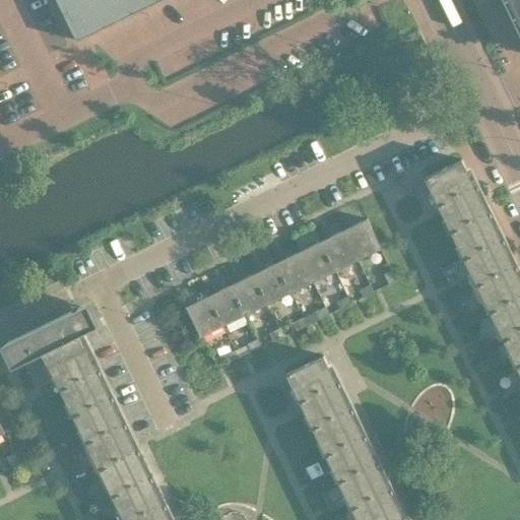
[(61,0),(77,31),(73,34),(77,42),(84,38),(83,35),(152,0),(61,0)]
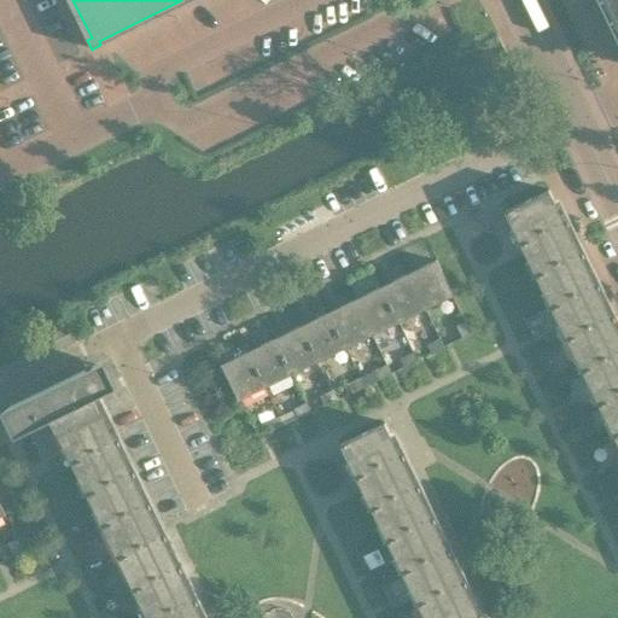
[(617,0),(596,0),(608,23),(617,44),(617,0)]
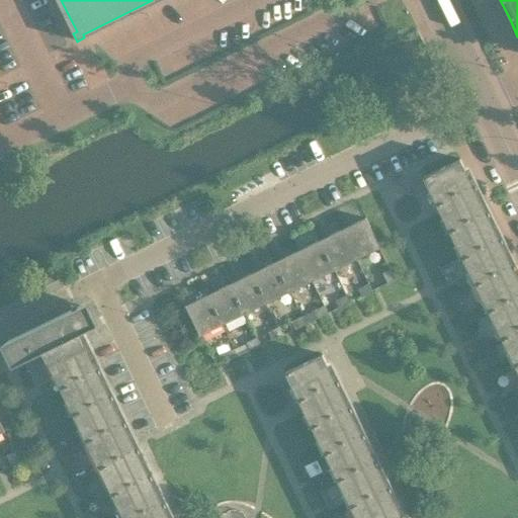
[(423,177),(517,371),(517,278),(459,159),(423,177)]
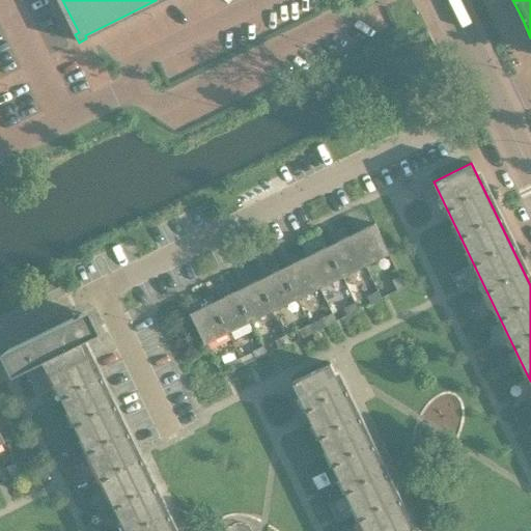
[(374,224),(351,235),(365,266),(389,254),(374,224)]
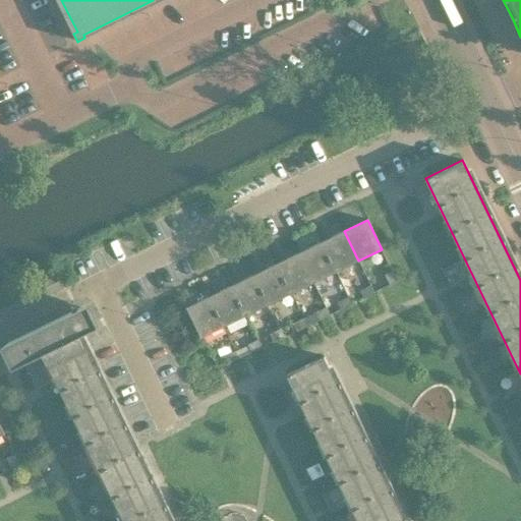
[(358,261),(344,231),(322,242),(336,272),(358,261)]
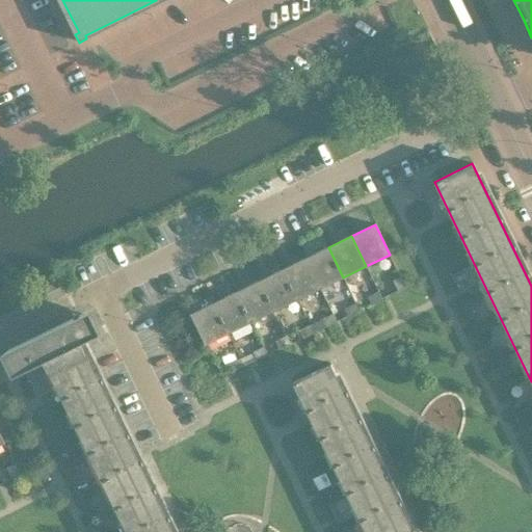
[(328,247),(306,259),(320,289),(343,277),(328,247)]
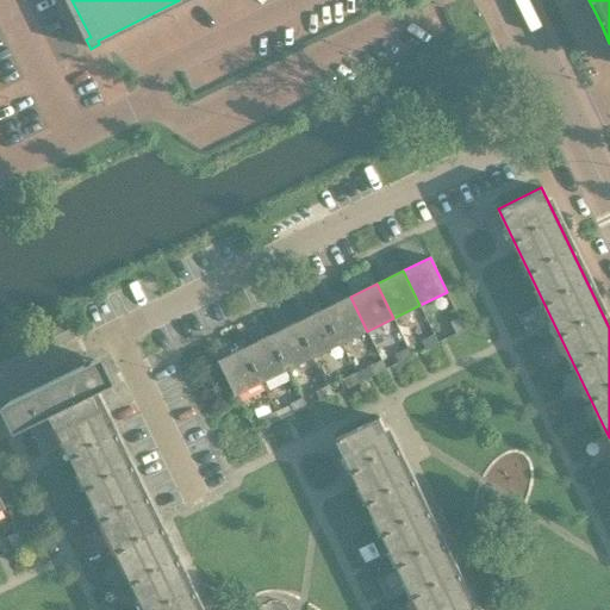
[(367,331),(350,297),(324,309),(341,343),(367,331)]
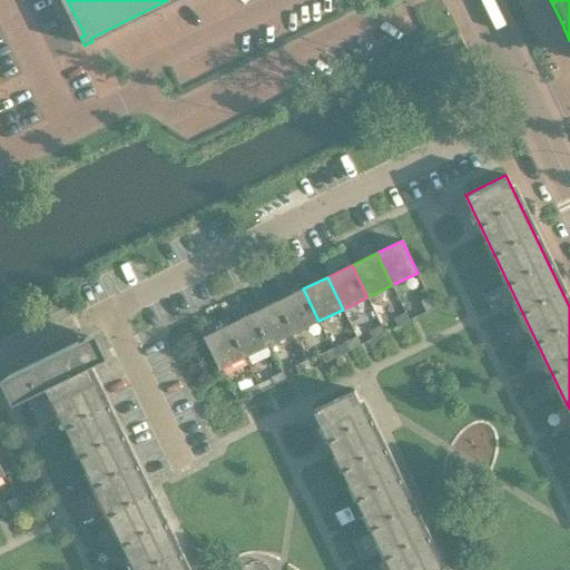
[(303,288),(278,301),(294,333),(318,321),(303,288)]
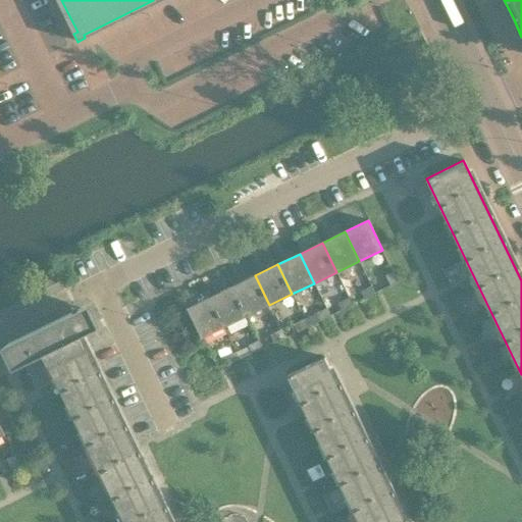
[(385,275),(390,286),(398,283),(393,272),(385,275)]
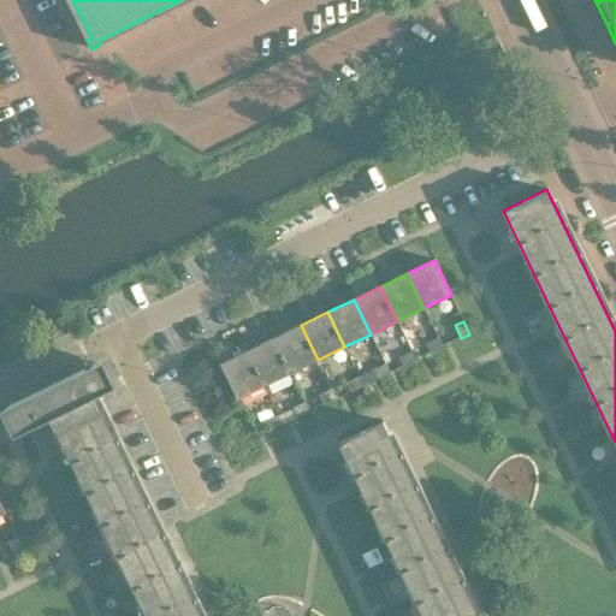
[(318,360),(301,325),(274,338),(291,373),(318,360)]
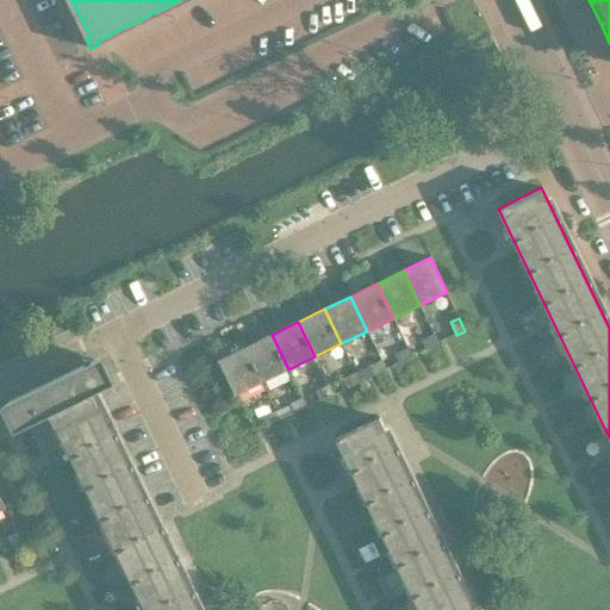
[(272,335),(246,348),(262,383),(288,369),(272,335)]
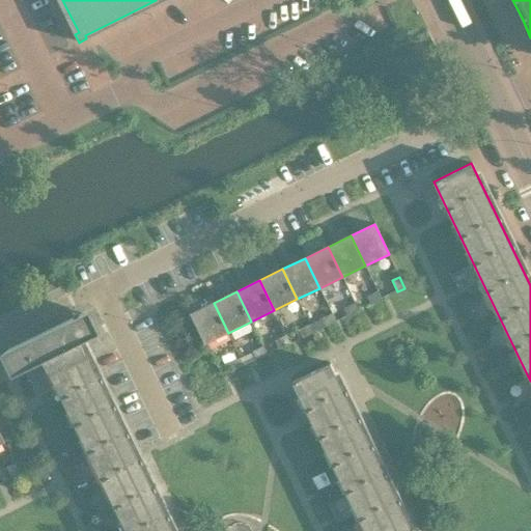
[(367,297),(370,305),(381,300),(378,292),(367,297)]
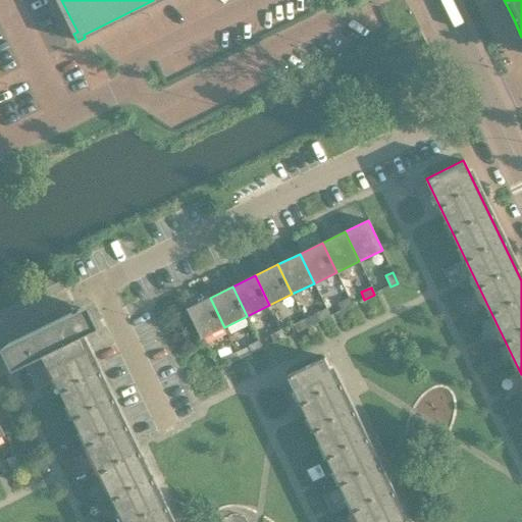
[(224,327),(210,298),(187,309),(201,338),(224,327)]
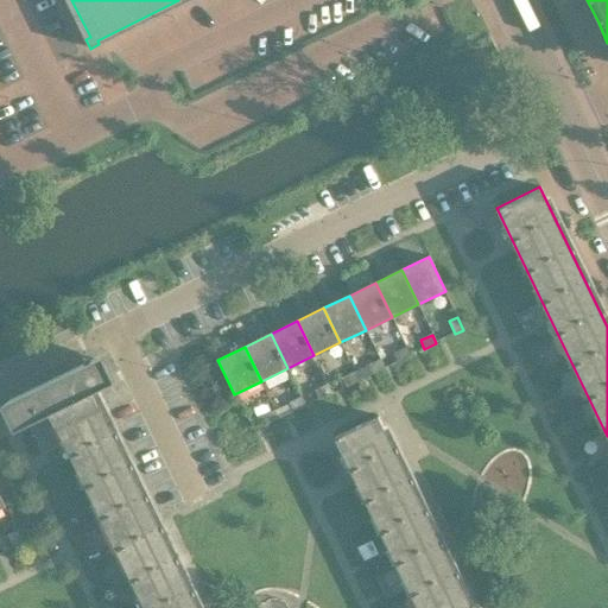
[(411,355),(406,347),(393,353),(398,361),(411,355)]
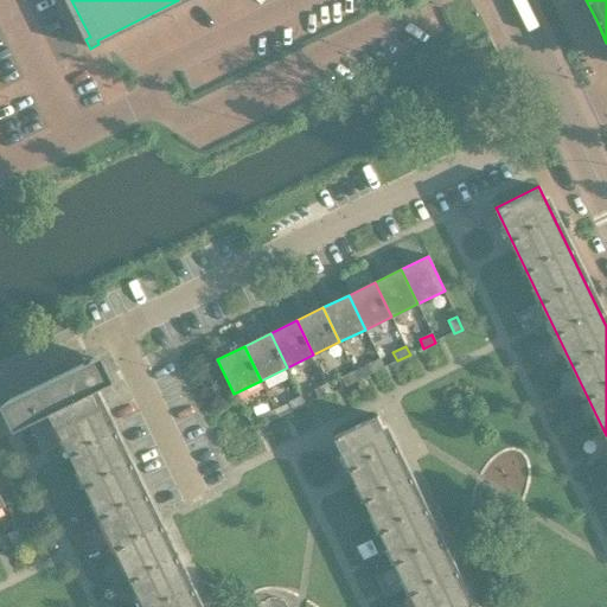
[(64,440),(145,606),(198,606),(98,401),(97,402),(93,391),(109,383),(96,357),(8,400),(10,402),(2,406),(13,428),(20,425),(21,426),(27,423),(43,453),(58,446),(57,443),(64,440)]
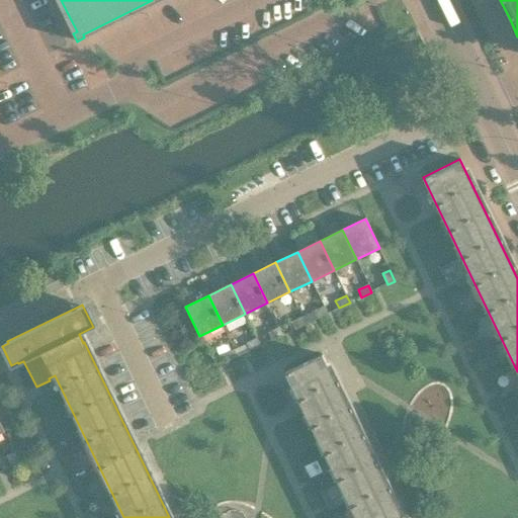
[(314,312),(317,319),(317,320),(328,314),(324,307),(314,312)]
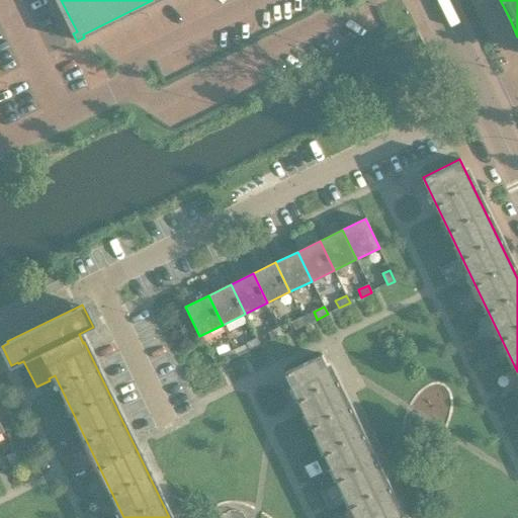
[(301,317),(290,322),(293,330),(306,324),(301,317)]
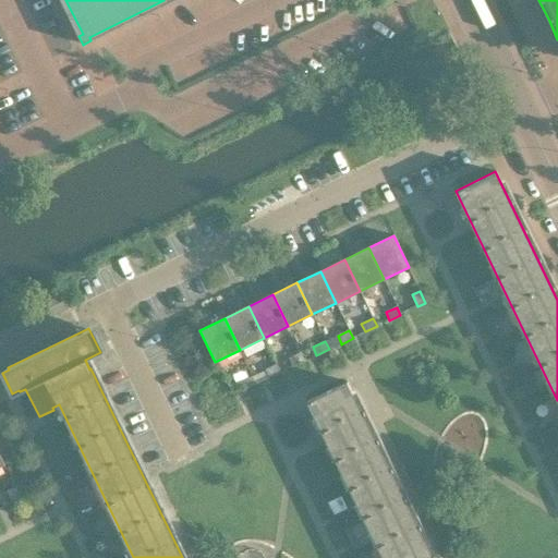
[(289,359),(293,366),(304,361),(301,353),(289,359)]
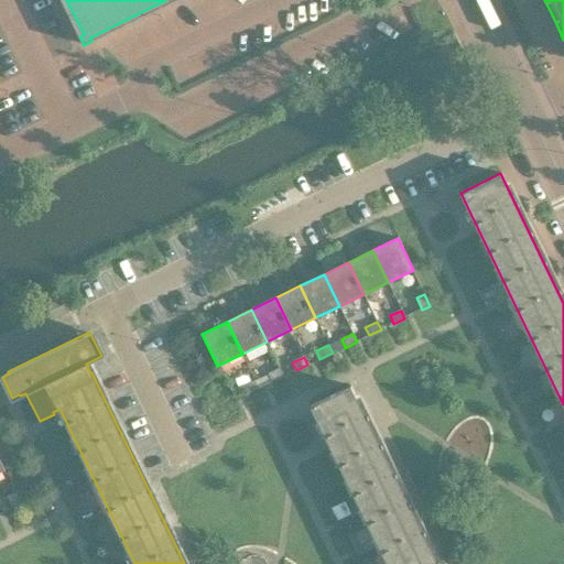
[(268,373),(272,382),(284,377),(280,368),(268,373)]
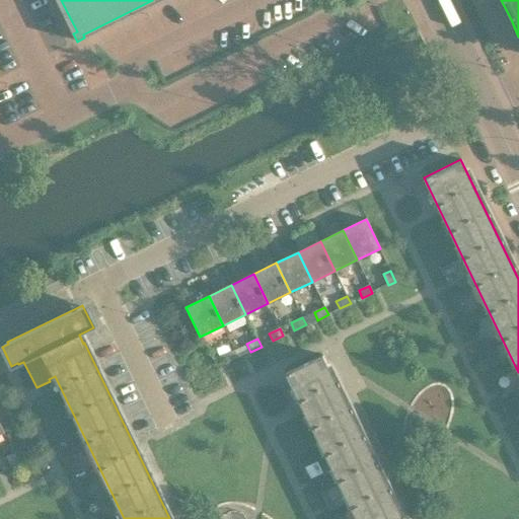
[(223,356),(227,363),(237,358),(234,350),(223,356)]
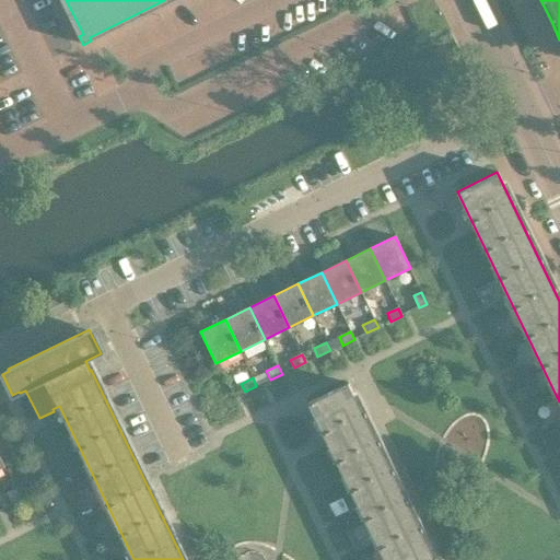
[(308,403),(337,462),(385,559),(434,559),(348,383),(308,403)]
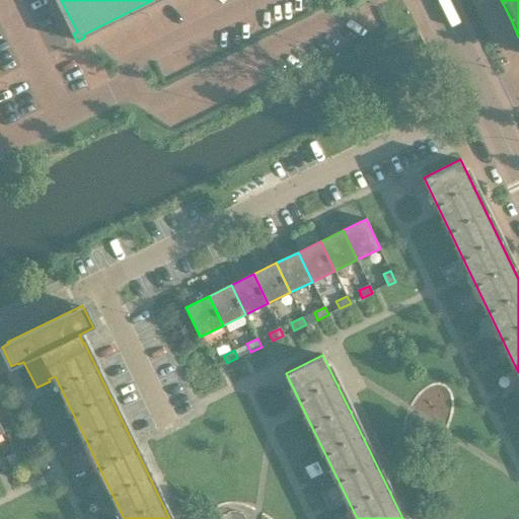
[(12,468),(19,464),(14,453),(6,457),(12,468)]
